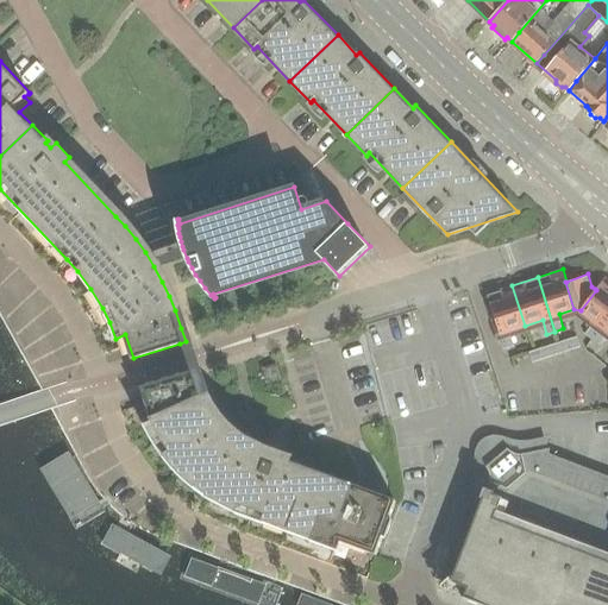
[(596,290),(581,310),(594,321),(585,332),(593,338),(607,316),(607,278),(606,277),(595,289),(596,290)]
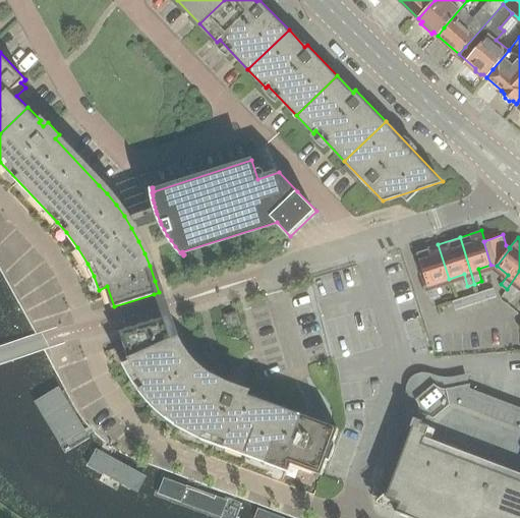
[(437,283),(449,279),(438,244),(418,251),(432,297),(441,295),(437,283)]
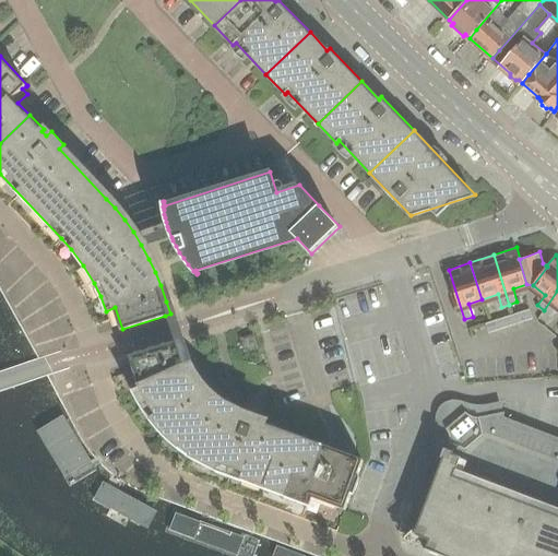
[(557,291),(544,310),(550,315),(557,305),(557,291)]
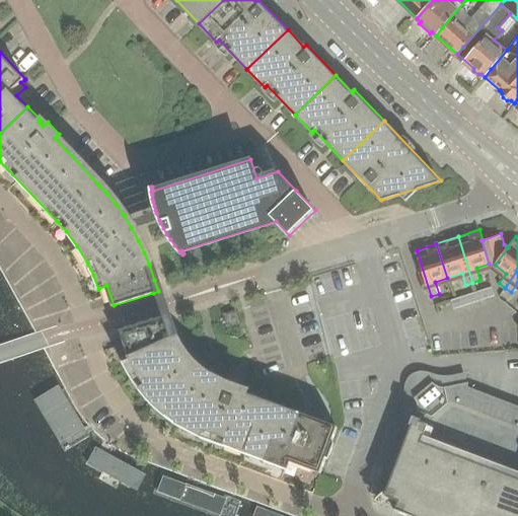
[(484,288),(487,296),(495,294),(492,285),(484,288)]
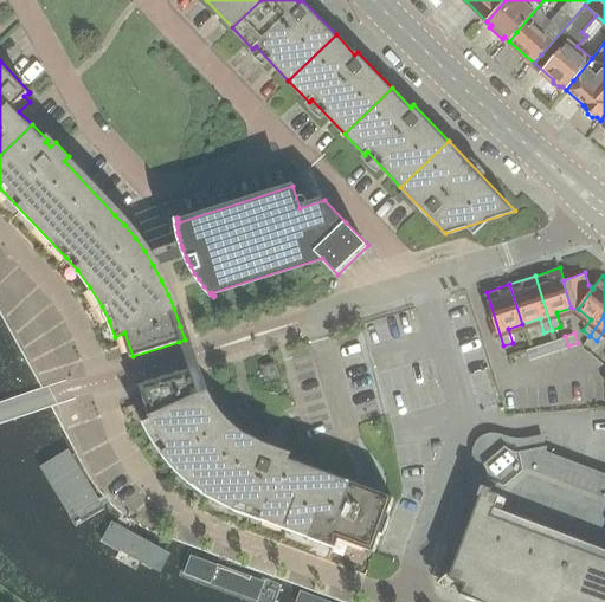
[(565,336),(555,340),(559,349),(568,345),(565,336)]
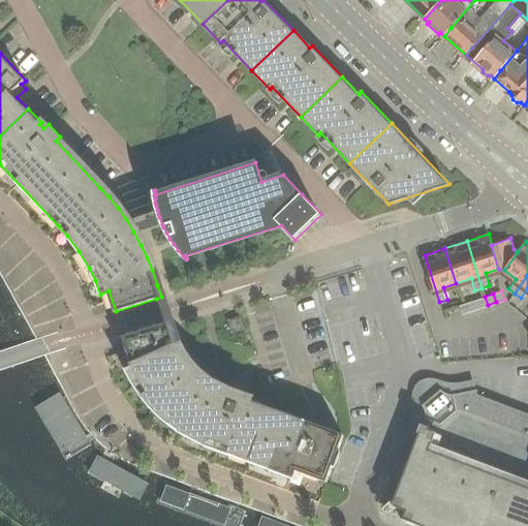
[(161,297),(156,299),(159,311),(163,323),(168,321),(165,309),(161,297)]
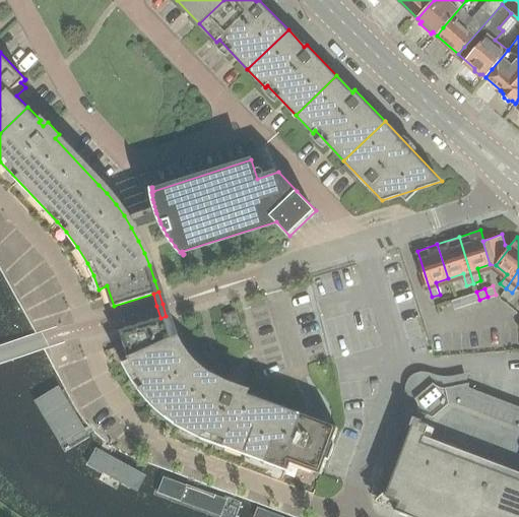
[(468,294),(471,303),(479,300),(476,292),(468,294)]
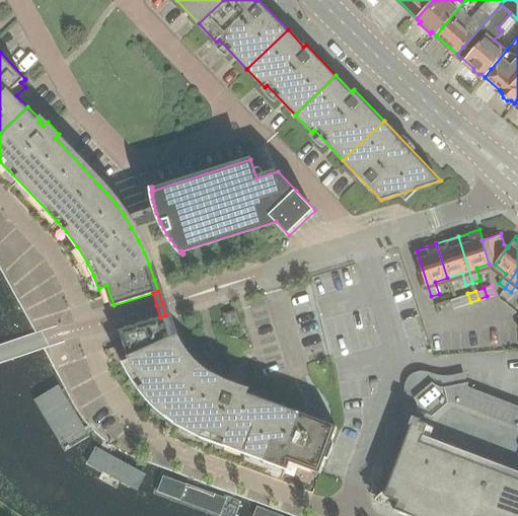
[(459,296),(462,304),(470,302),(467,293),(459,296)]
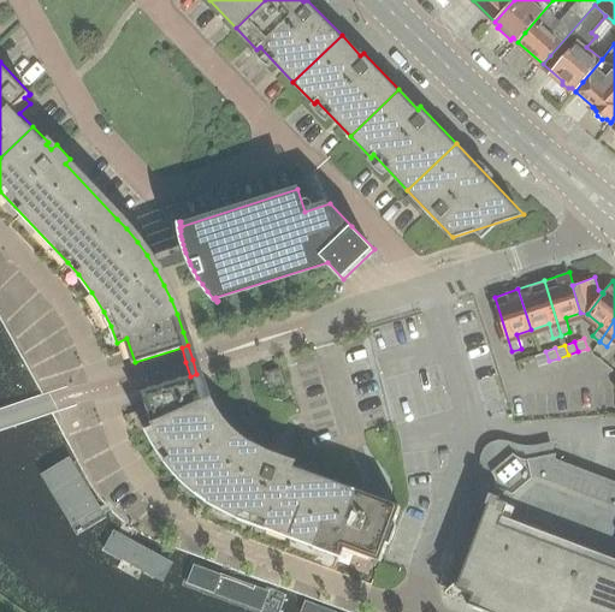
[(549,361),(545,351),(536,355),(538,364),(549,361)]
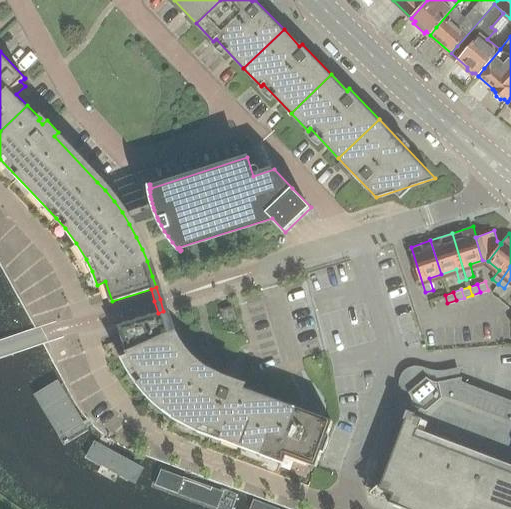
[(225,320),(236,316),(233,304),(221,308),(225,320)]
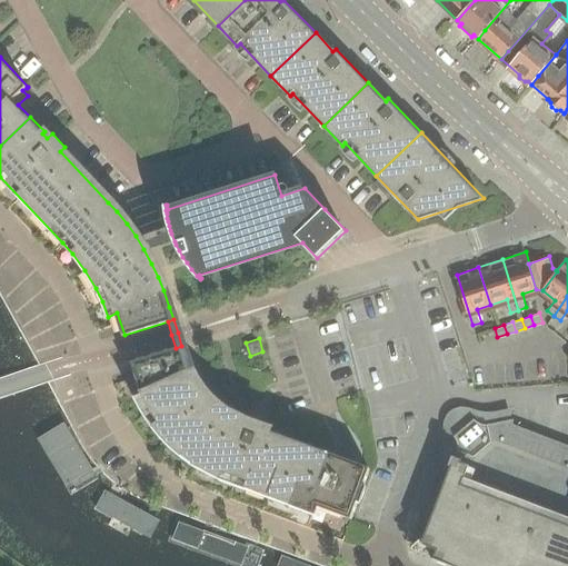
[(268,496),(290,437),(271,430),(270,433),(265,430),(267,424),(249,417),(247,424),(228,415),(219,408),(210,400),(202,391),(196,381),(190,371),(186,359),(181,346),(176,348),(132,361),(137,375),(143,393),(135,396),(143,414),(153,427),(162,438),(170,446),(179,454),(196,466),(220,478),(268,496)]
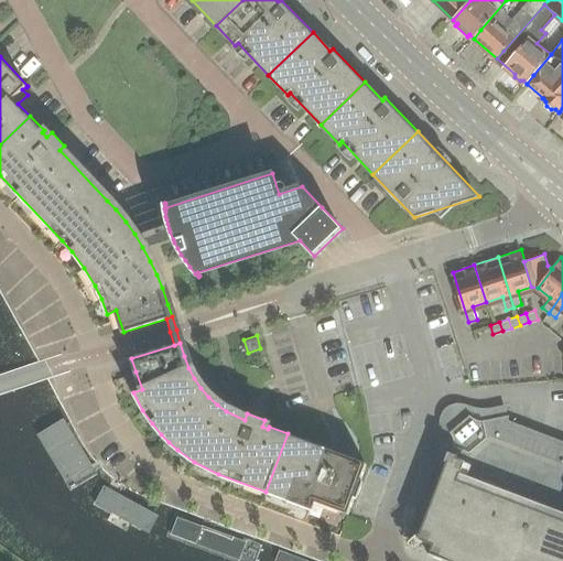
[(430,554),(446,560),(562,560),(562,440),(510,420),(509,416),(510,416),(509,414),(488,419),(484,419),(479,419),(477,418),(475,418),(473,416),(471,414),(469,413),(450,430),(451,432),(452,434),(453,437),(453,439),(454,442),(454,443),(453,445),(453,448),(419,539),(433,545),(430,554)]
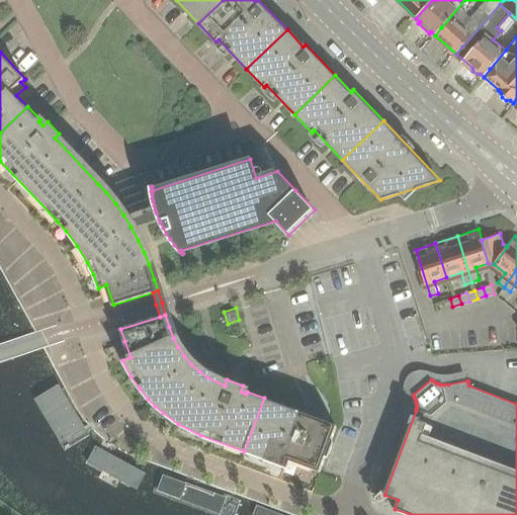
[(47,398),(80,448),(96,437),(63,387),(47,398)]
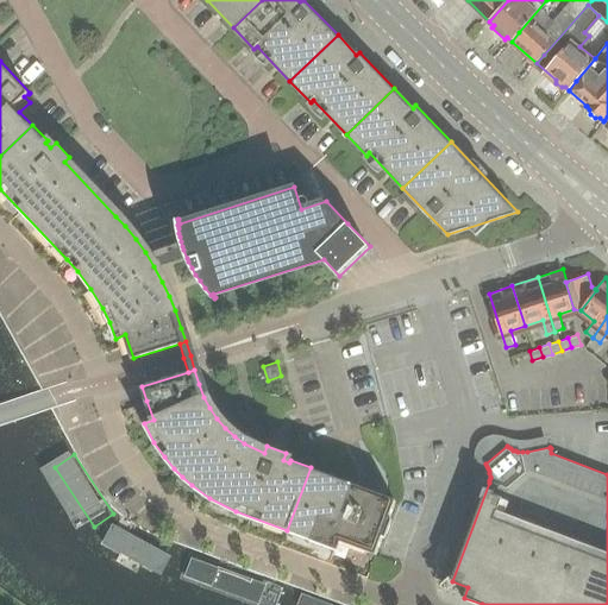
[(311,467),(287,530),(336,549),(339,540),(376,553),(396,499),(311,467)]
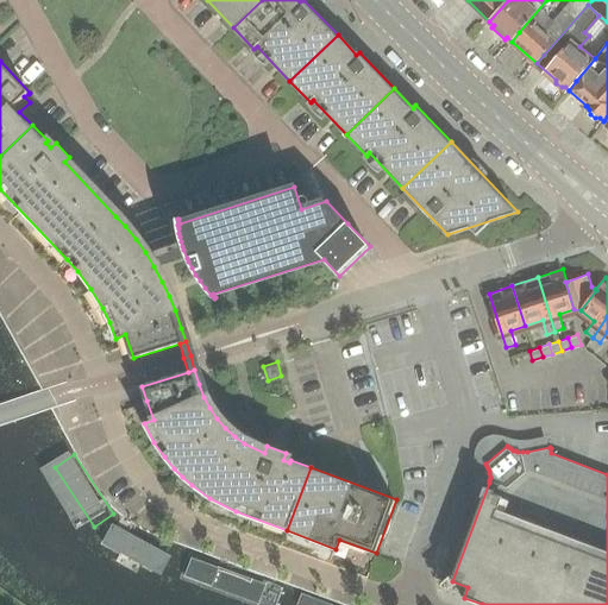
[(129,552),(195,578),(204,556),(137,530),(129,552)]
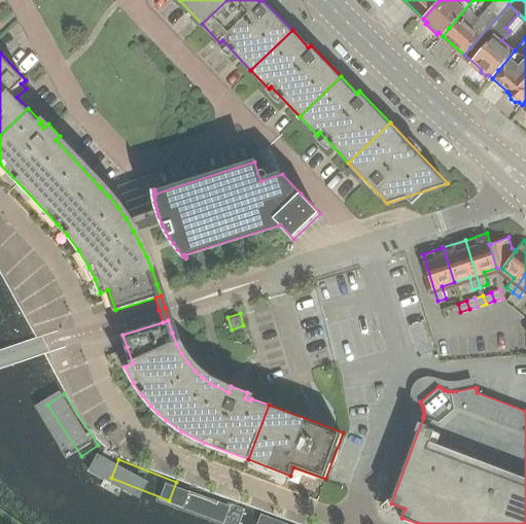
[(196,511),(232,523),(256,523),(260,513),(203,491),(196,511)]
